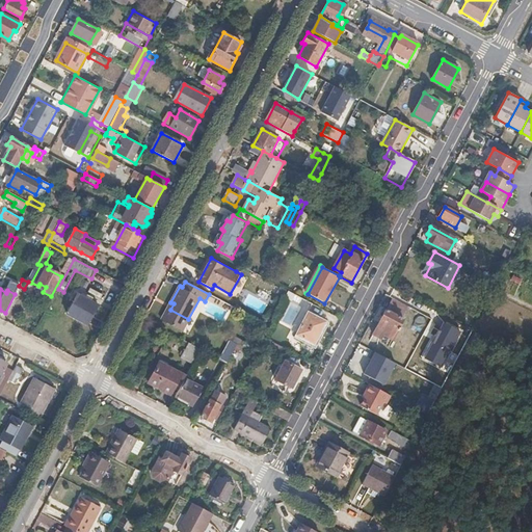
[(69,314),(88,325),(100,306),(80,294),(69,314)]
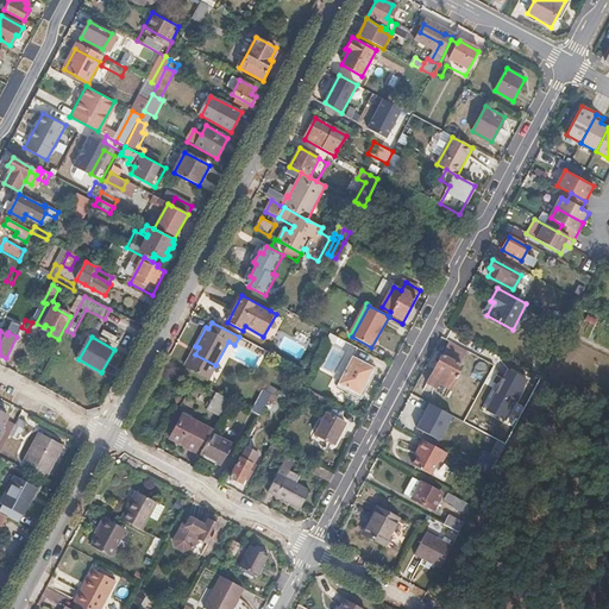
[(363,360),(366,353),(350,344),(346,352),(363,360)]
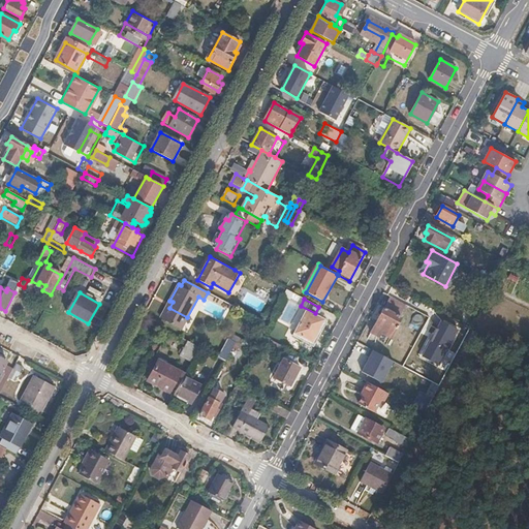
[(384,310),(372,333),(390,342),(402,319),(399,317),(402,312),(387,305),(385,310),(384,310)]
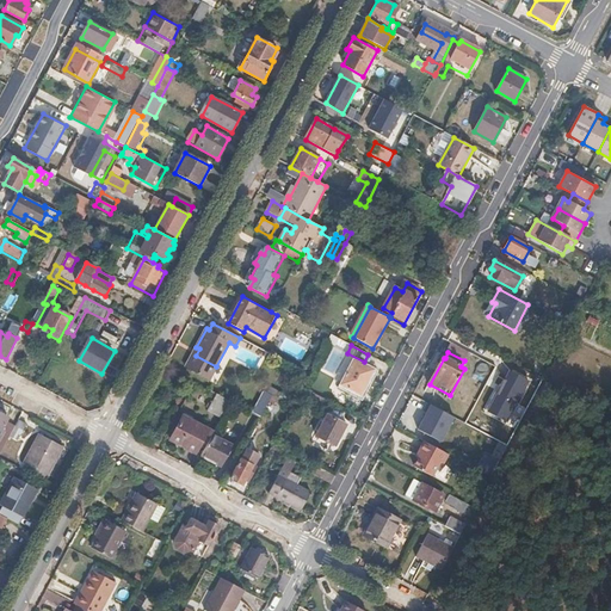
[(362,396),(376,371),(346,355),(333,381),(362,396)]
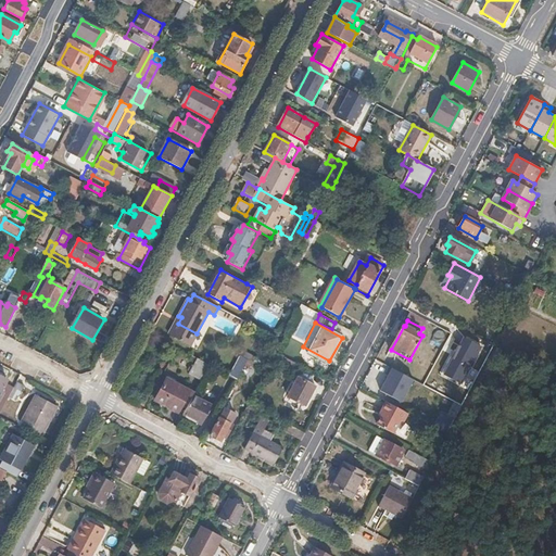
[(190,346),(197,333),(178,324),(172,337),(190,346)]
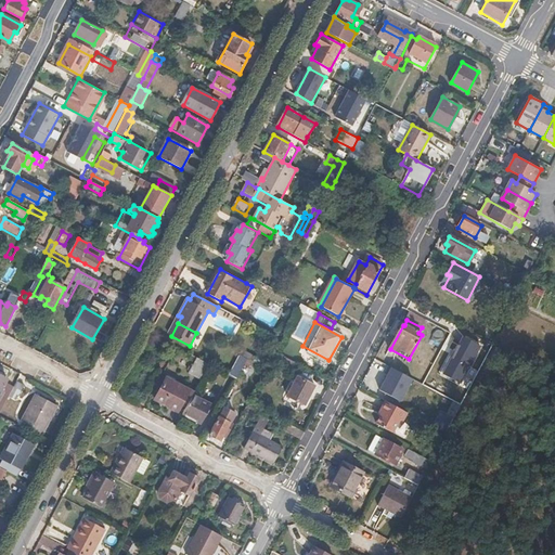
[(288,369),(292,361),(275,353),(272,360),(288,369)]
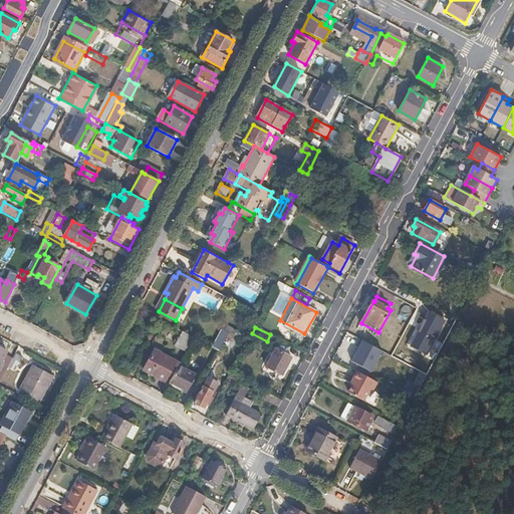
[(222,346),(229,333),(222,330),(215,343),(222,346)]
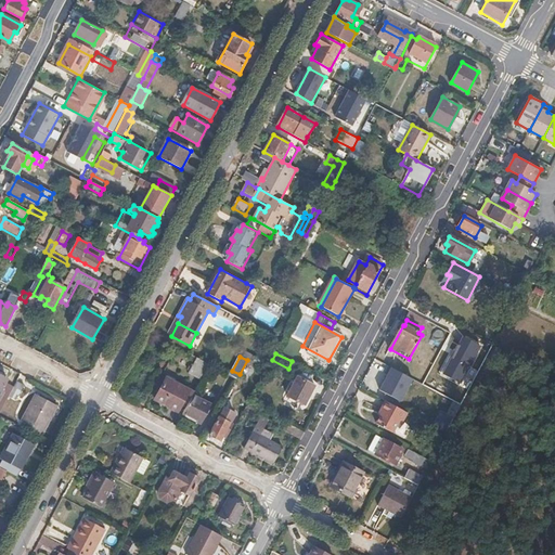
[(202,381),(209,366),(196,359),(189,374),(202,381)]
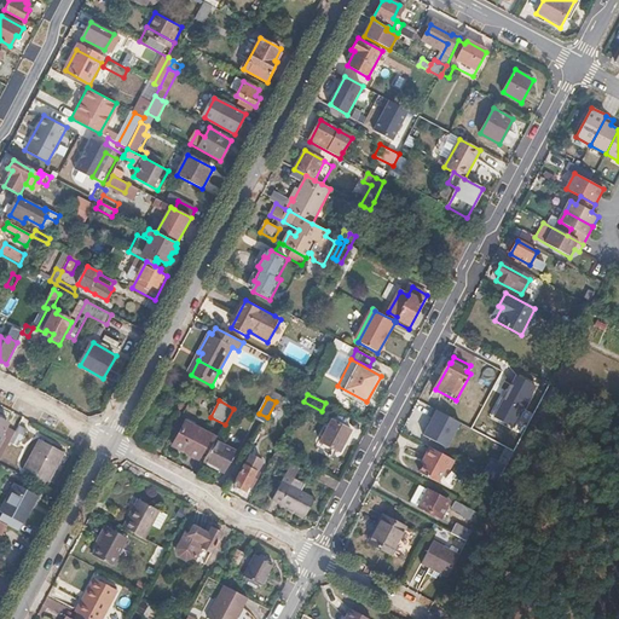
[(331,416),(335,409),(325,403),(322,411),(331,416)]
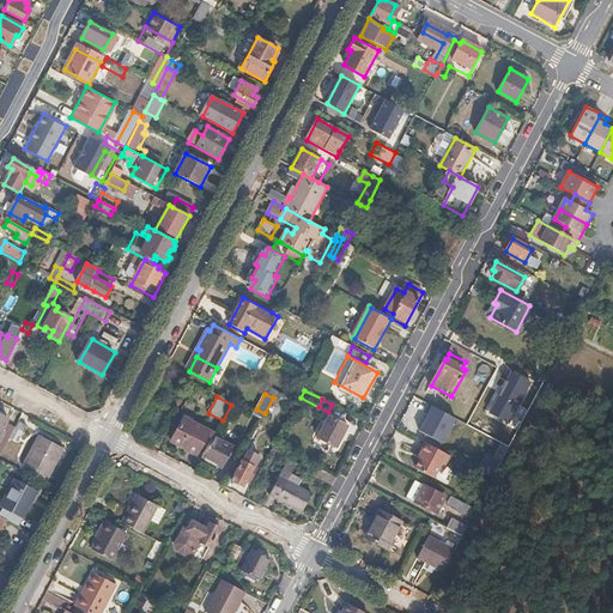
[(329,417),(317,438),(337,448),(347,426),(329,417)]
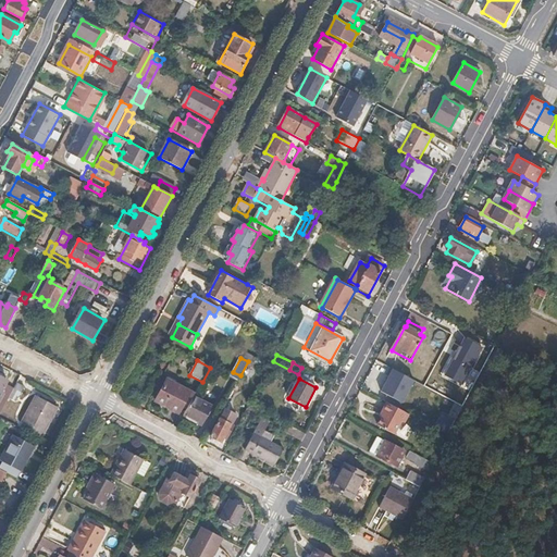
[(182,409),(186,412),(194,397),(196,395),(168,380),(158,398),(166,404),(163,407),(178,415),(182,409)]
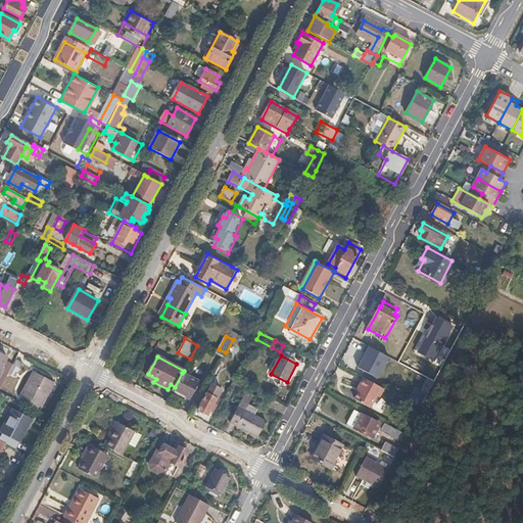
[(24,363),(16,360),(15,363),(10,373),(16,376),(24,363)]
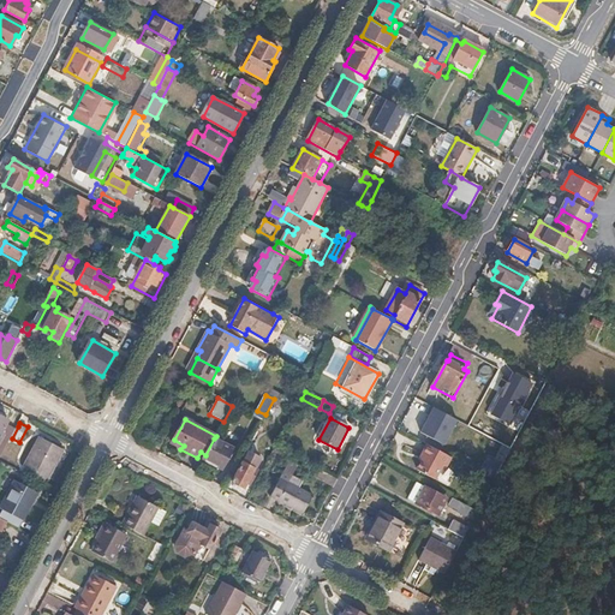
[(40,437),(27,465),(48,476),(63,451),(40,437)]
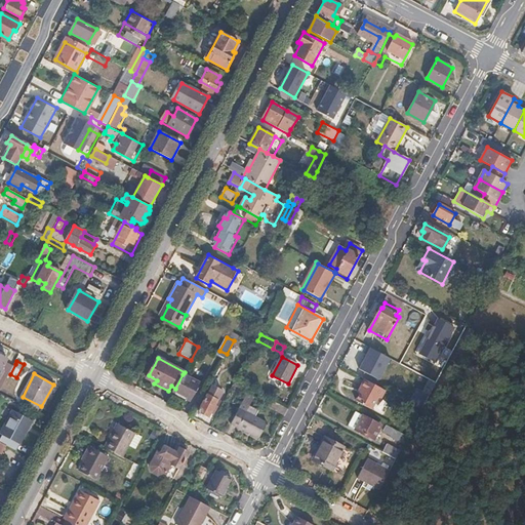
[(200,384),(183,374),(175,389),(173,393),(191,402),(200,384)]
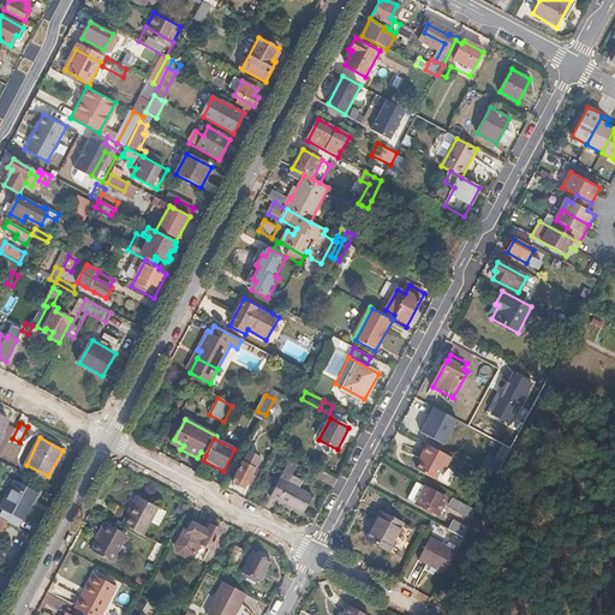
[(449,466),(454,457),(429,445),(425,453),(428,455),(421,470),(437,479),(446,464),(449,466)]
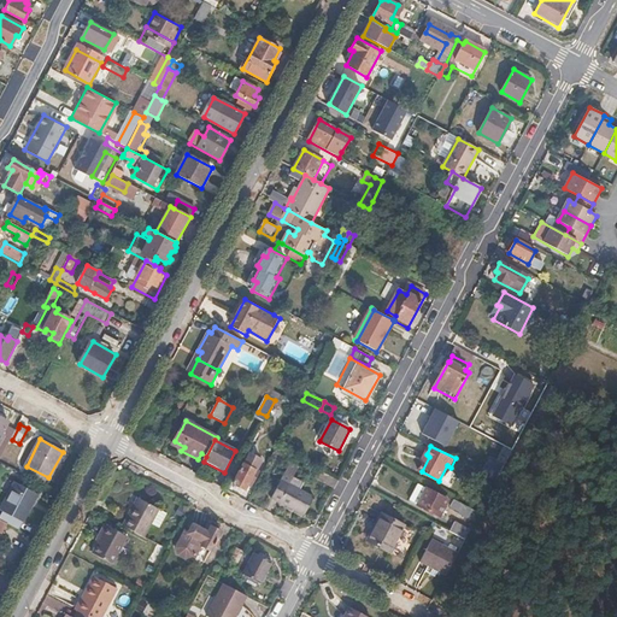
[(250,454),(234,485),(244,492),(248,482),(252,485),(259,474),(257,472),(263,462),(250,454)]
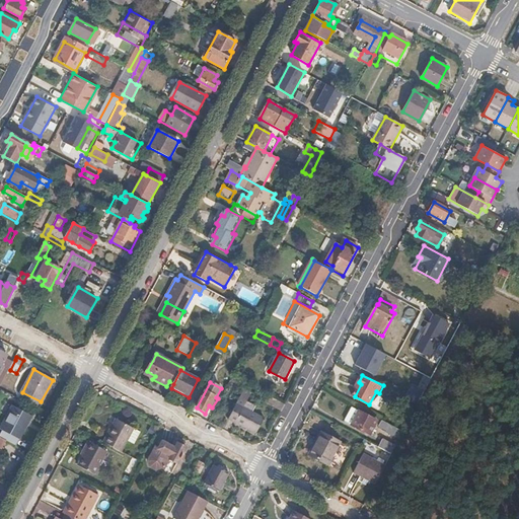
[(230,420),(241,399),(239,398),(229,420),(230,420)]
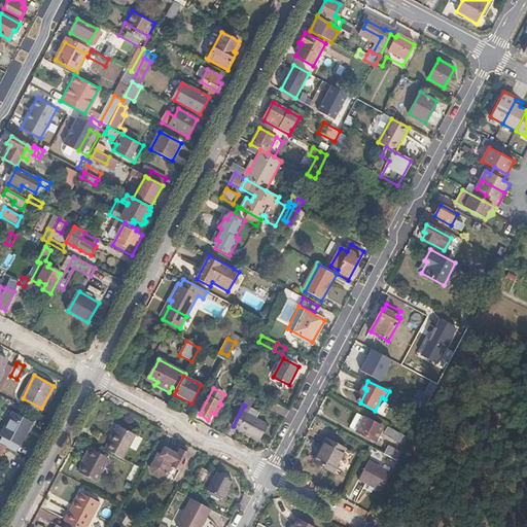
[(248,413),(250,409),(245,406),(234,426),(259,441),(269,423),(248,413)]
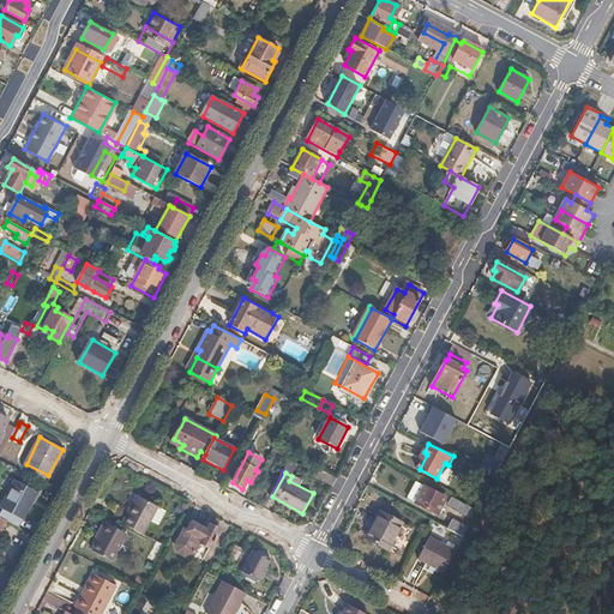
[(0,507),(0,517),(7,521),(19,528),(37,494),(14,481),(0,507)]
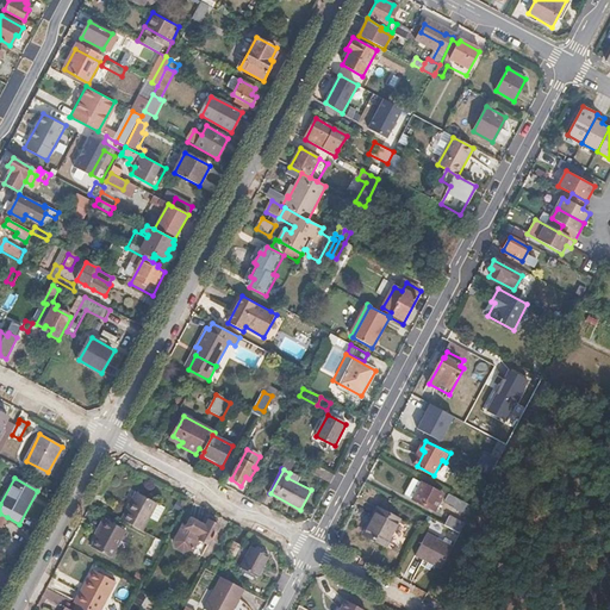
[(415,500),(415,502),(435,512),(444,496),(415,479),(405,496),(415,500)]
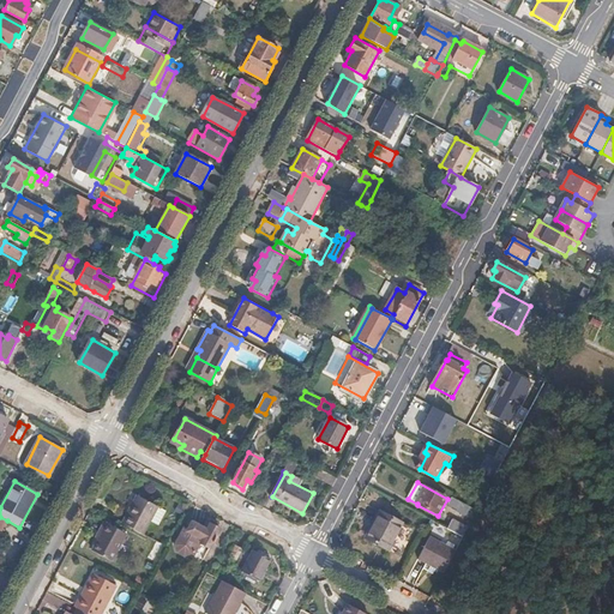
[(458,511),(474,518),(479,509),(455,495),(450,504),(459,509),(458,511)]
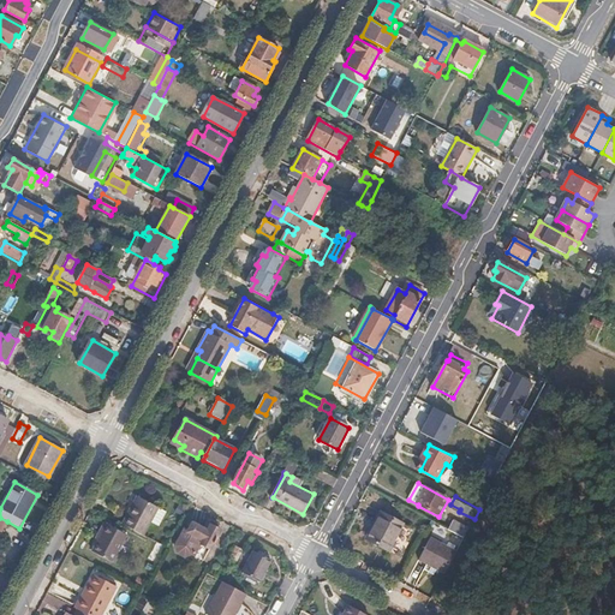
[(129,512),(121,524),(145,537),(151,525),(160,530),(168,513),(139,499),(131,513),(129,512)]
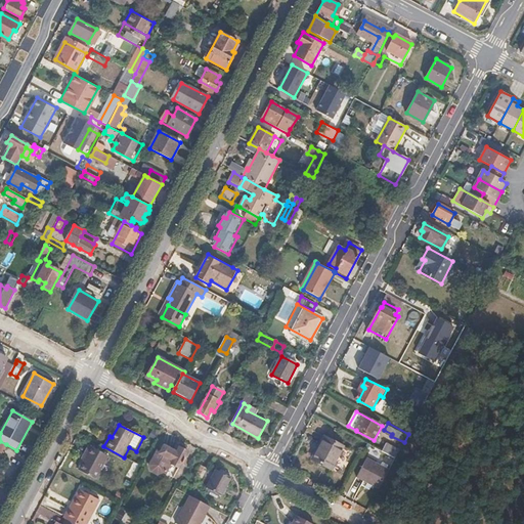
[(324,435),(312,459),(331,470),(344,445),(324,435)]
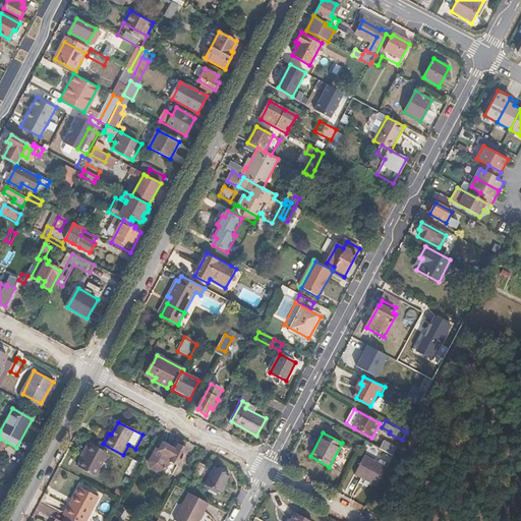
[(381,450),(393,456),(398,448),(386,441),(381,450)]
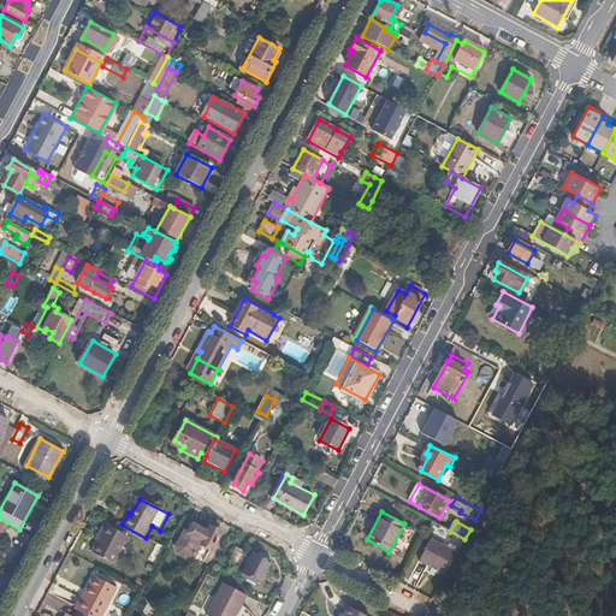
[(105,523),(100,533),(102,534),(93,554),(113,563),(128,535),(105,523)]
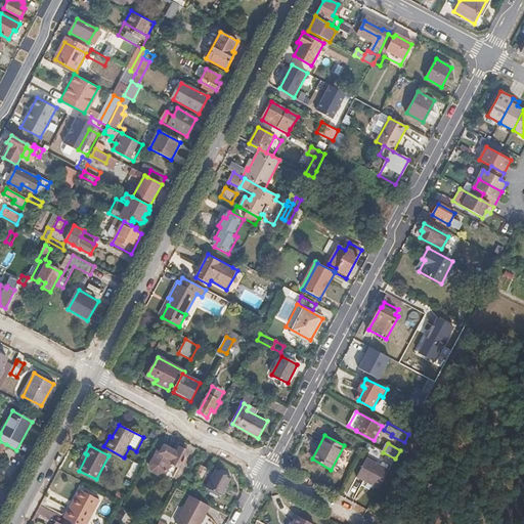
[(146,462),(138,476),(140,482),(146,485),(154,484),(162,488),(168,477),(173,480),(185,457),(173,451),(167,463),(154,455),(148,463),(146,462)]
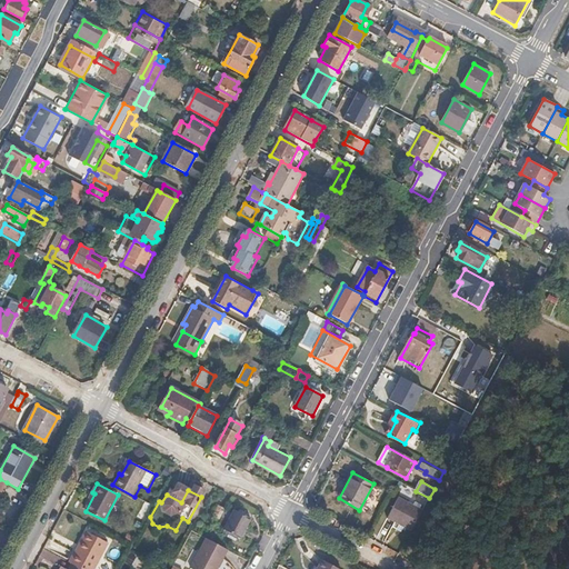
[(411,532),(419,518),(422,510),(400,499),(389,520),(411,532)]
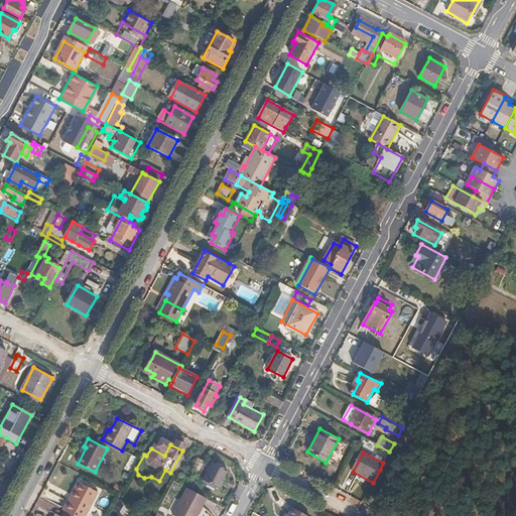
[(213,464),(205,479),(218,486),(226,472),(213,464)]
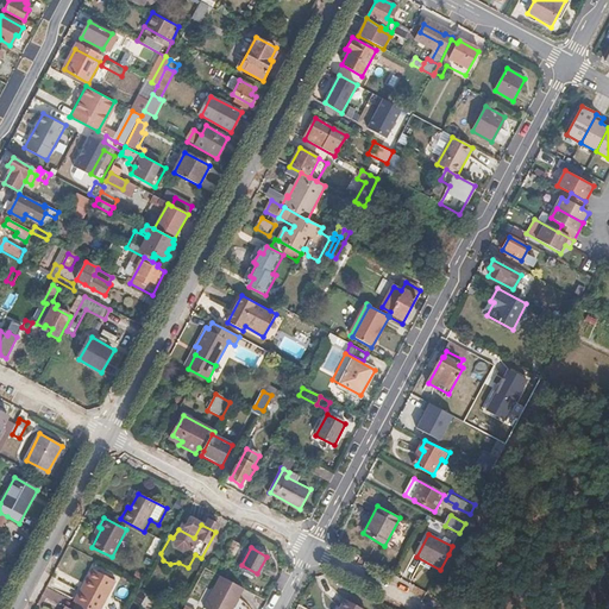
[(75,603),(87,608),(100,608),(115,582),(95,571),(85,591),(82,590),(75,603)]
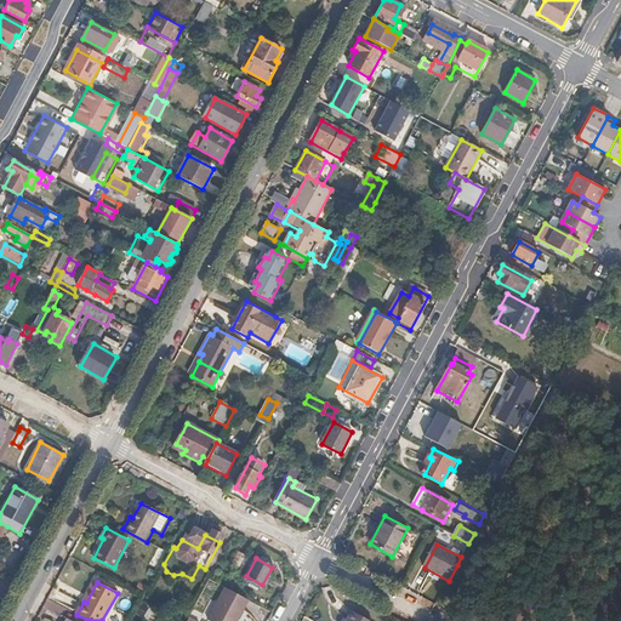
[(237,620),(248,602),(224,590),(208,620),(237,620)]
